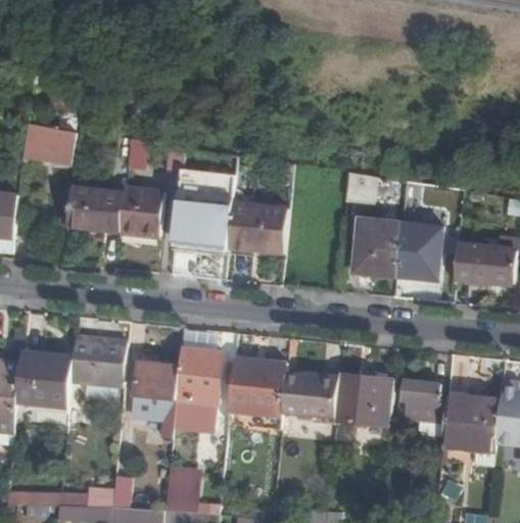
[(72,134),(28,125),(22,159),(65,165),(72,134)]
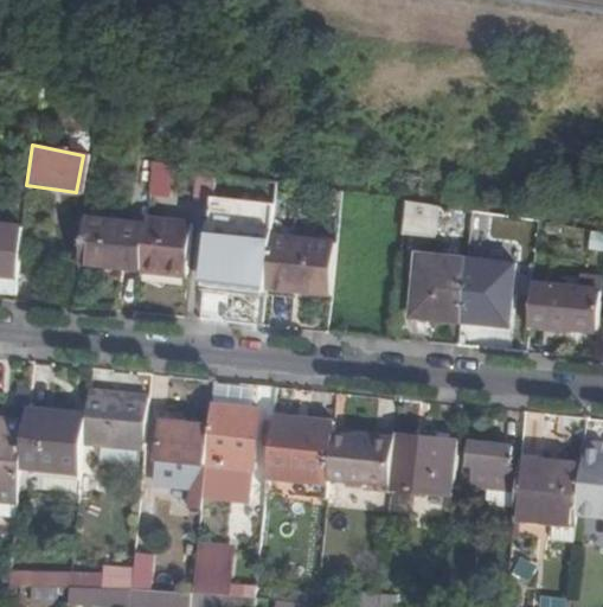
[(165,168),(151,165),(147,196),(161,197),(165,168)]
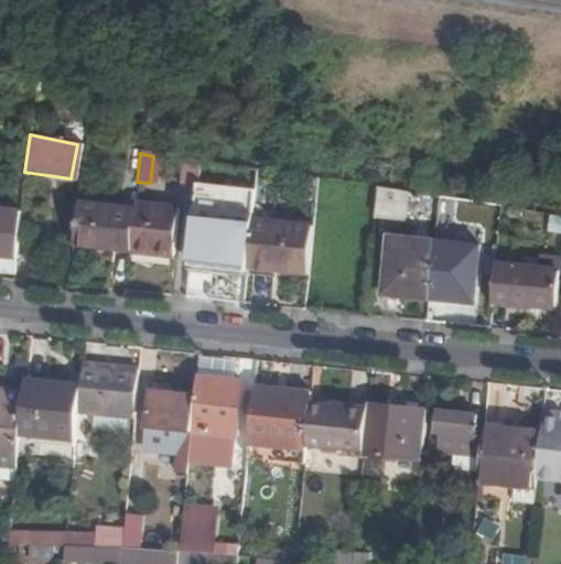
[(196,162),(180,160),(177,187),(193,190),(194,182),(196,162)]
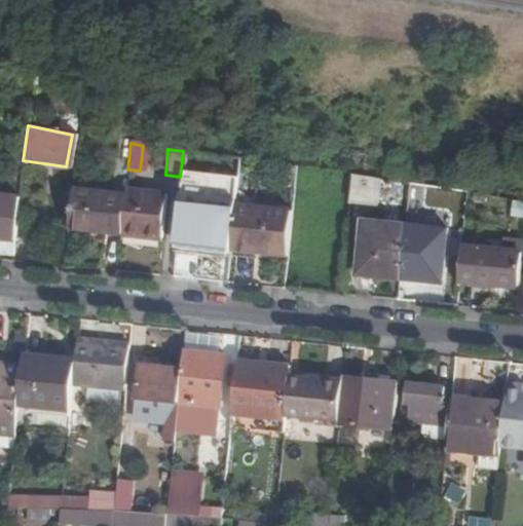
[(234,174),(181,170),(180,177),(175,240),(229,245),(232,204),(234,174)]
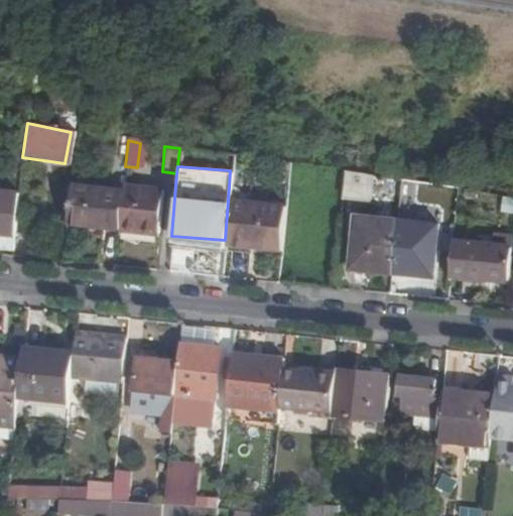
[(370,177),(342,173),(340,200),(368,203),(370,177)]
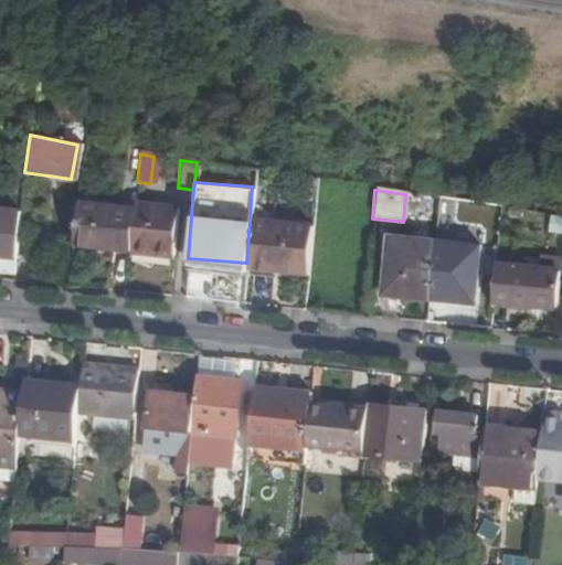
[(134,211),(76,204),(72,246),(129,252),(134,211)]
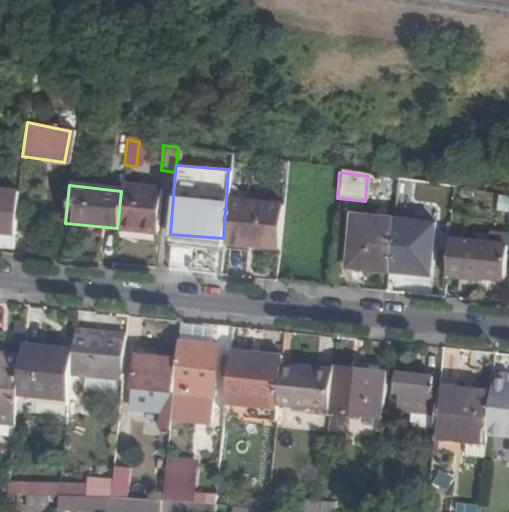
[(122,185),(121,191),(117,228),(117,230),(154,234),(159,189),(122,185)]
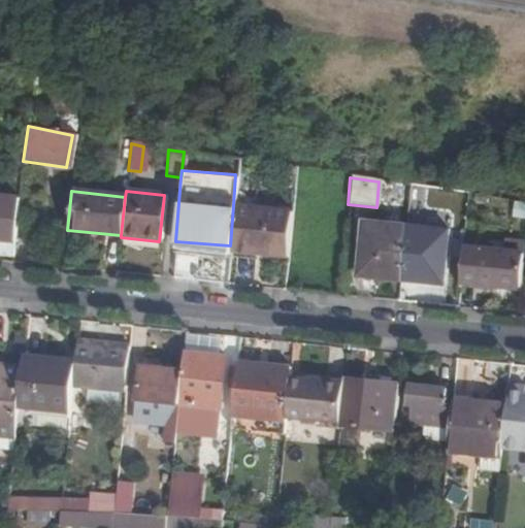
[(0,241),(11,243),(17,200),(0,197),(0,241)]
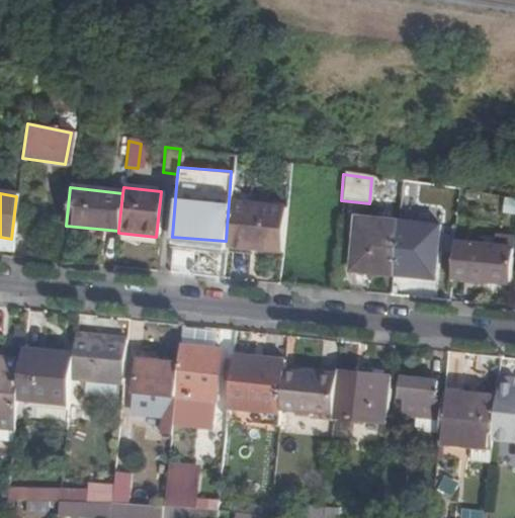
[(286,206),(229,201),(226,241),(282,247),(286,206)]
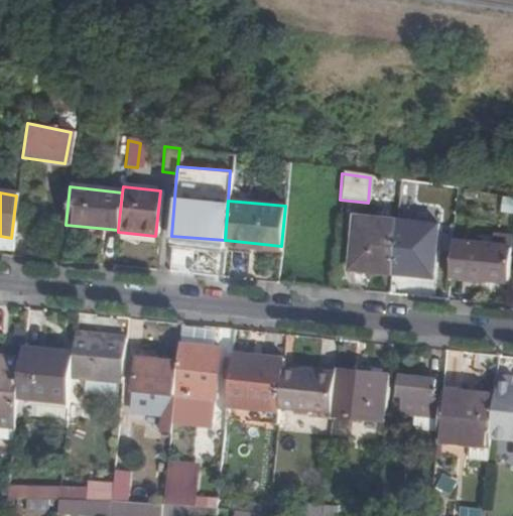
[(389,274),(394,222),(353,218),(349,270),(389,274)]
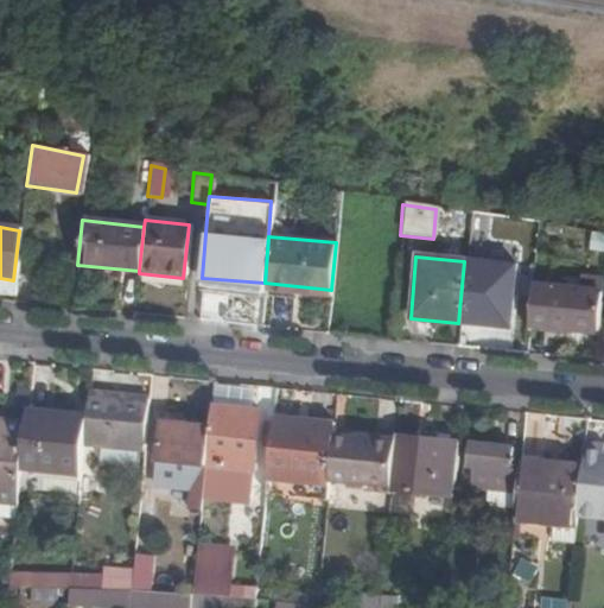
[(514,267),(464,261),(458,323),(508,328),(514,267)]
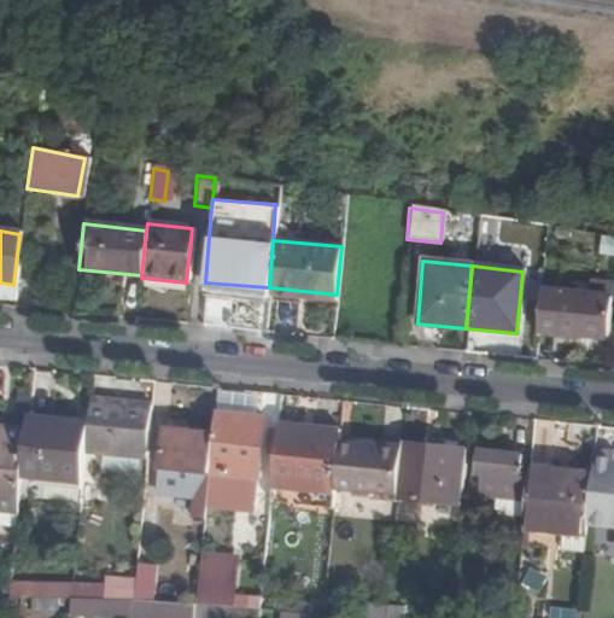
[(141,278),(141,286),(185,291),(186,283),(141,278)]
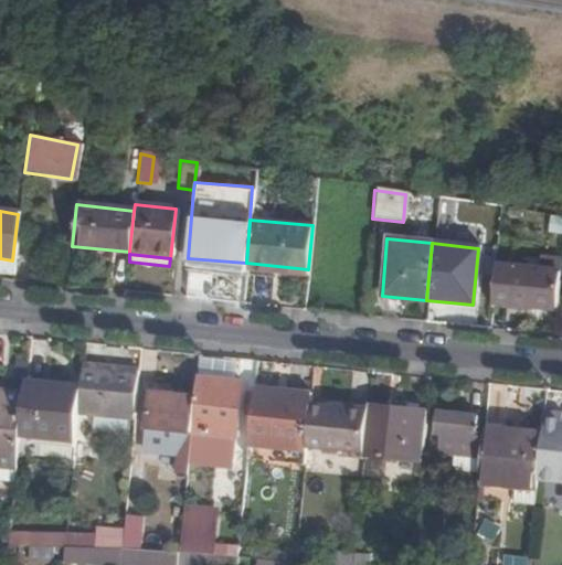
[(558,272),(494,265),(490,305),(553,311),(558,272)]
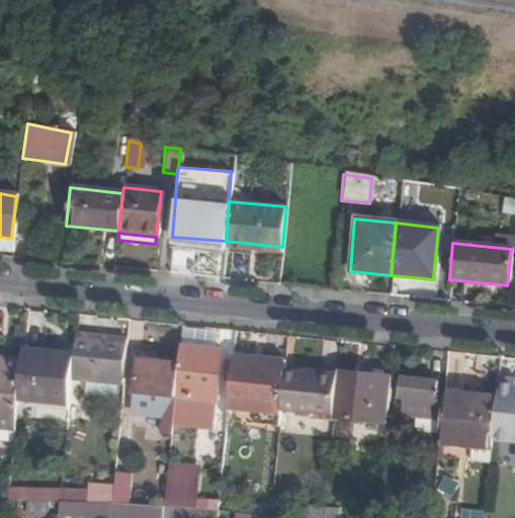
[(180,328),(178,346),(210,350),(212,333),(180,328)]
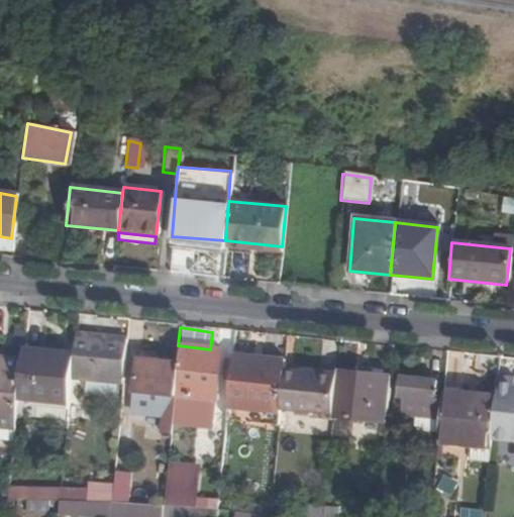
[(120,383),(125,338),(75,333),(73,353),(70,379),(86,380),(116,383),(120,383)]
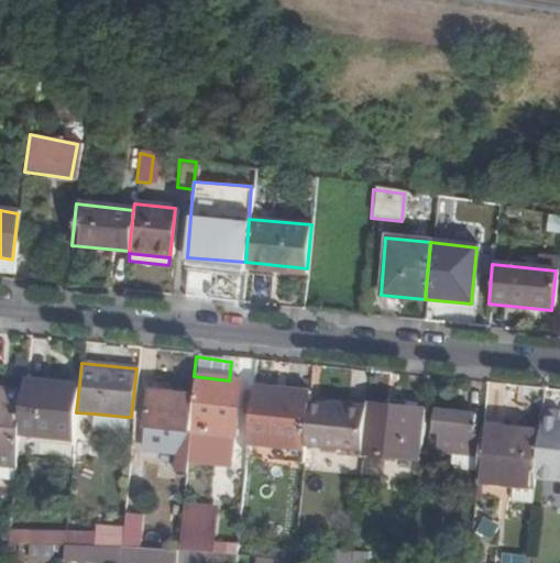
[(194,376),(193,376),(190,395),(190,396),(187,432),(185,448),(185,453),(185,454),(184,460),(228,464),(231,437),(232,437),(239,382),(229,381),(194,376)]
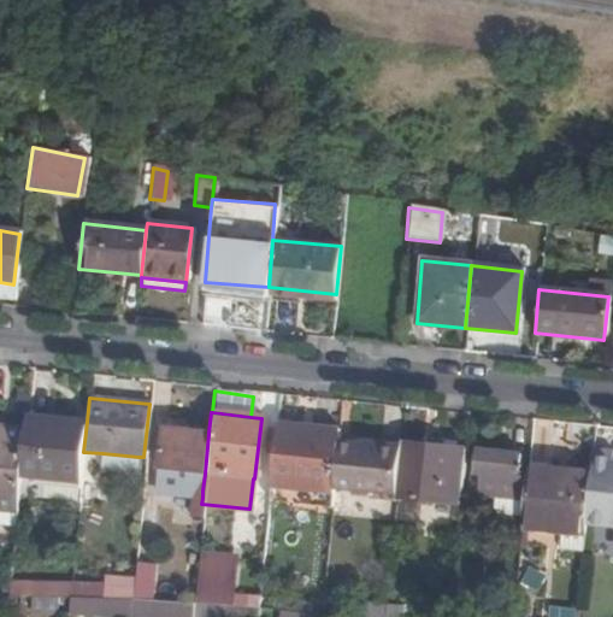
[(83,452),(87,422),(27,417),(25,433),(21,476),(45,479),(81,482),(83,452)]
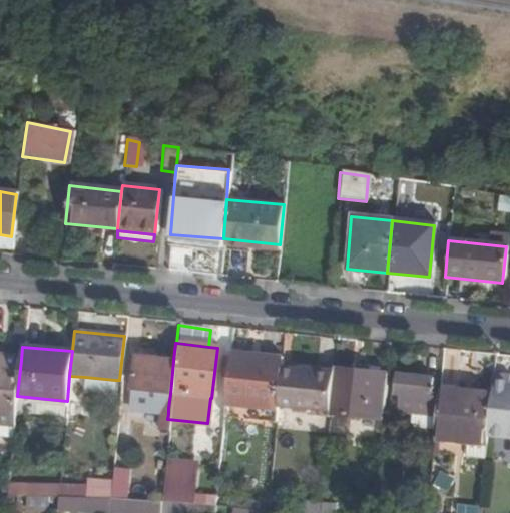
[(281,369),(282,365),(247,361),(248,356),(229,355),(222,419),(275,425),(277,407),(281,369)]
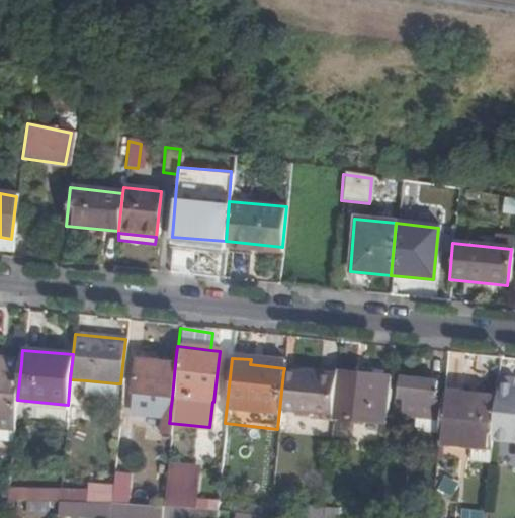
[(284,368),(284,363),(251,359),(250,364),(284,368)]
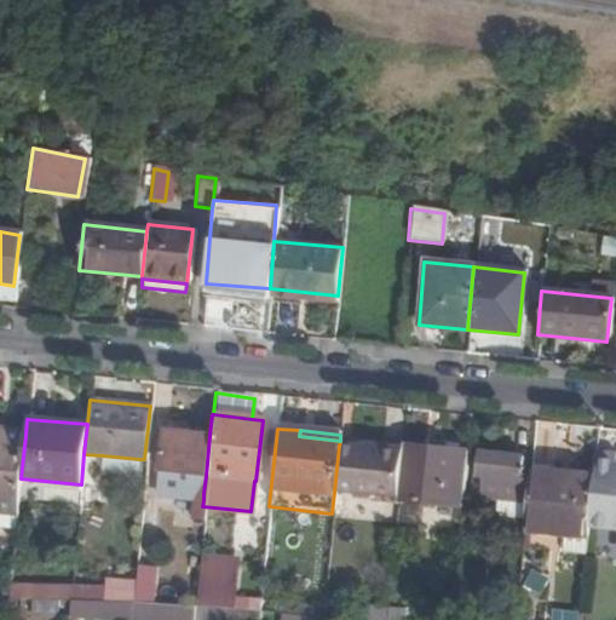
[(21,478),(26,435),(0,432),(0,515),(17,517),(21,478)]
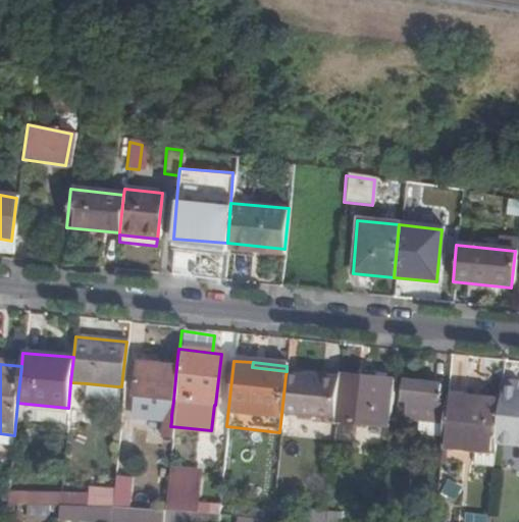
[(173,401),(176,367),(137,364),(131,417),(161,420),(160,438),(169,438),(170,426),(171,421),(171,420),(171,415),(173,401)]
